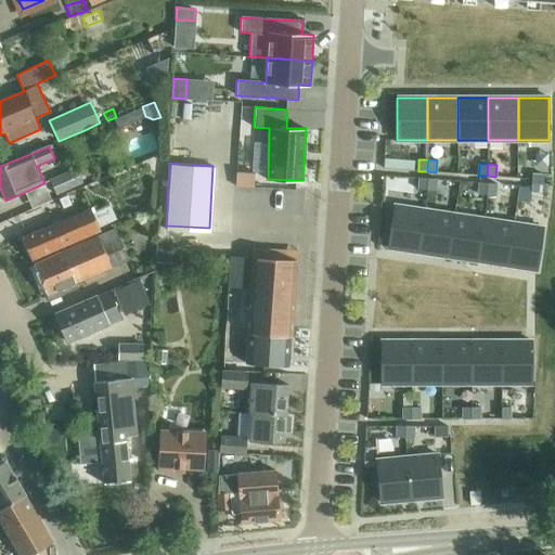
[(50,179),(56,194),(82,182),(76,167),(50,179)]
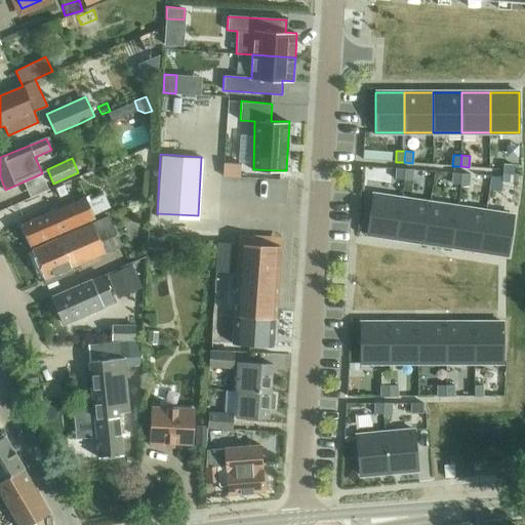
[(224,161),(223,175),(239,176),(240,162),(224,161)]
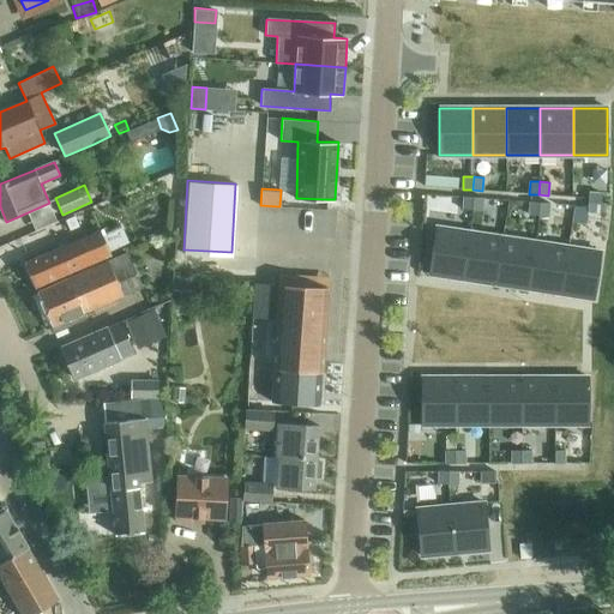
[(588,199),(588,203),(601,203),(602,193),(588,193),(588,199)]
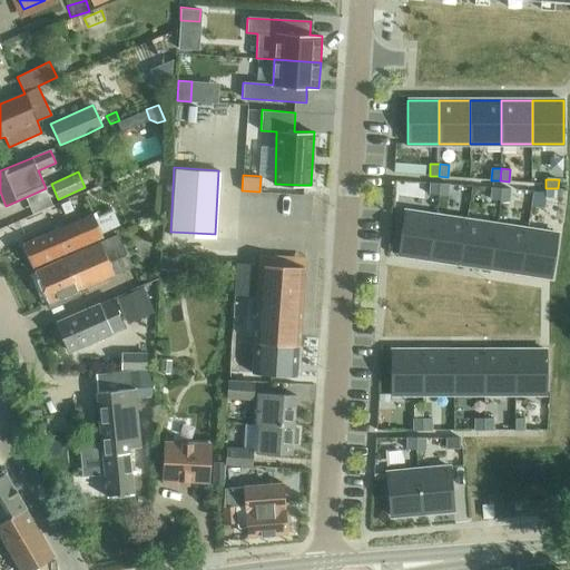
[(439,196),(440,183),(431,183),(430,195),(439,196)]
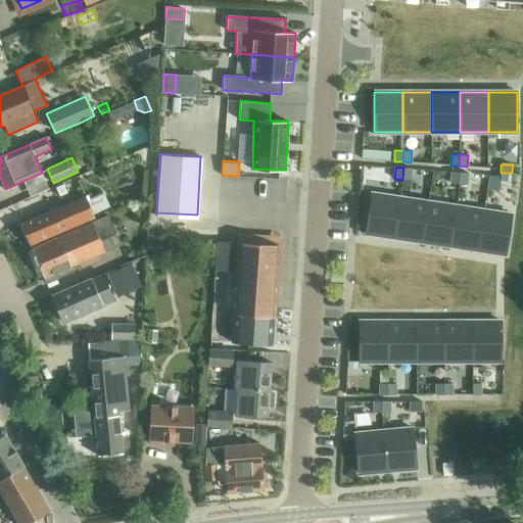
[(412,169),(403,168),(402,180),(411,180),(412,169)]
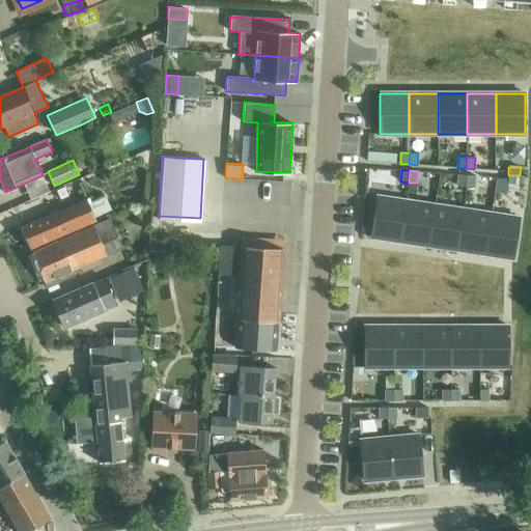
[(466,187),(467,174),(458,174),(457,186),(466,187)]
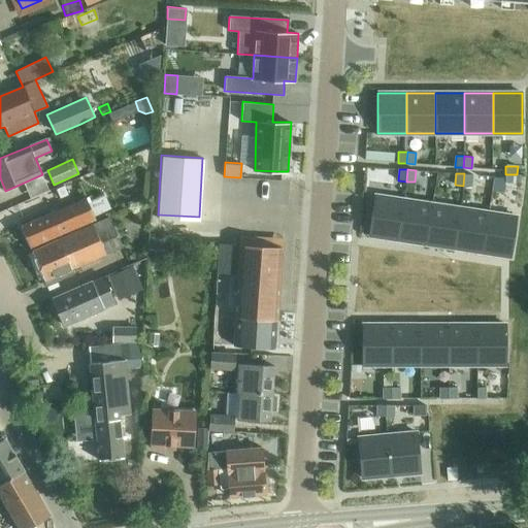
[(472,174),(464,173),(463,186),(471,186),(472,174)]
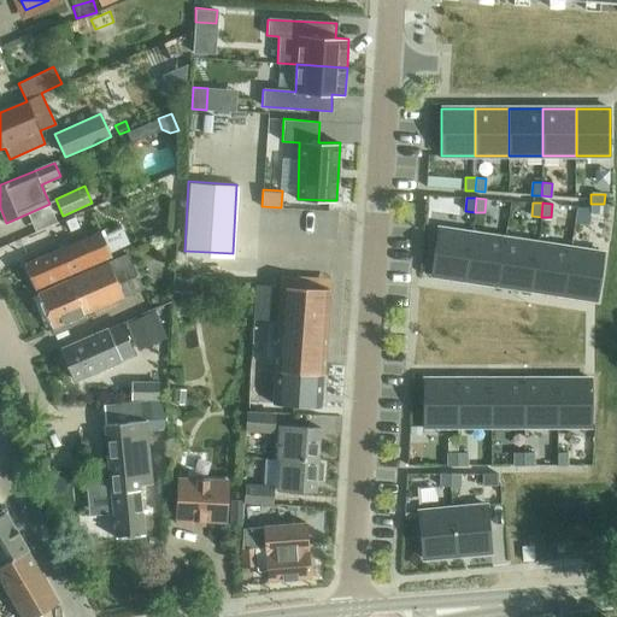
[(603,213),(604,204),(591,204),(589,207),(589,213),(603,213)]
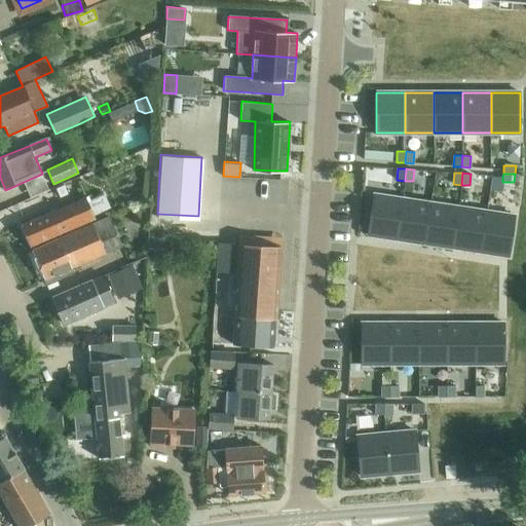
[(491,176),(490,190),(501,191),(502,182),(502,177),(491,176)]
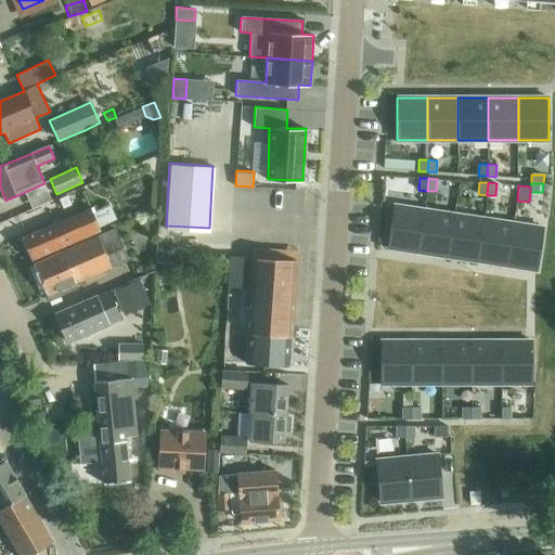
[(99,227),(116,219),(110,205),(92,213),(90,208),(22,237),(31,260),(100,231),(99,227)]
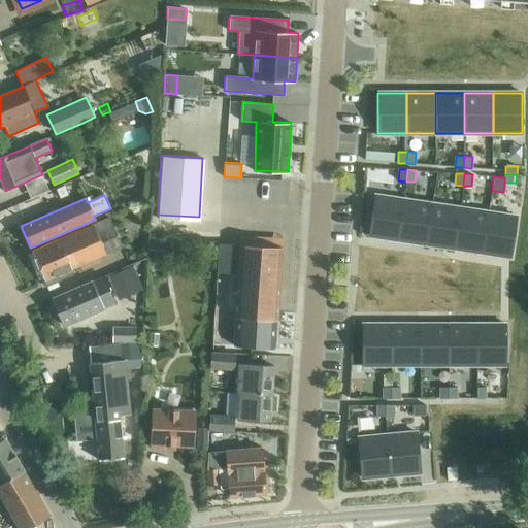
[(397,239),(402,200),(374,196),(368,235),(397,239)]
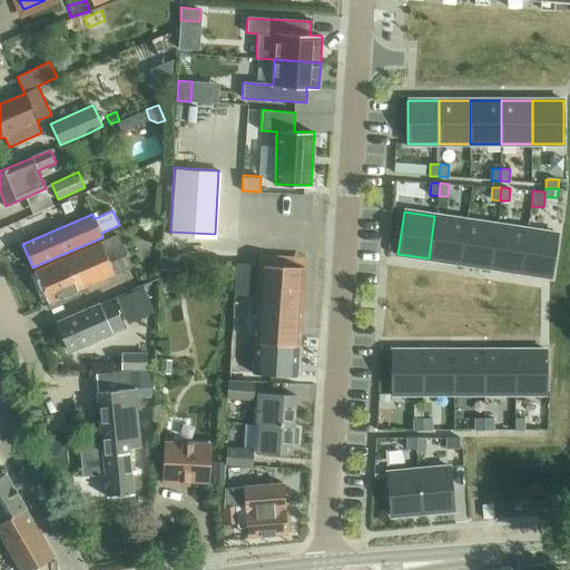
[(459,263),(465,220),(434,216),(429,258),(459,263)]
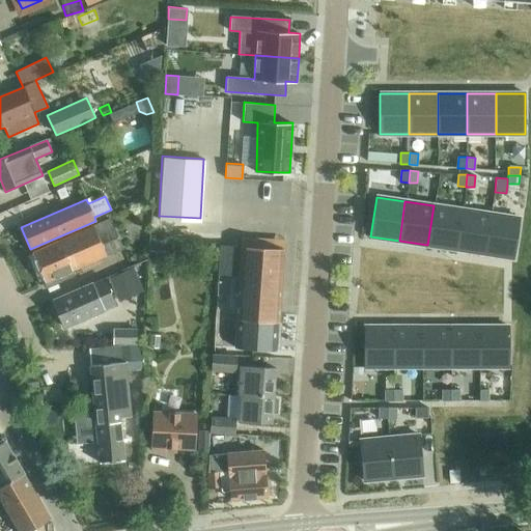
[(456,249),(463,210),(434,205),(427,245),(456,249)]
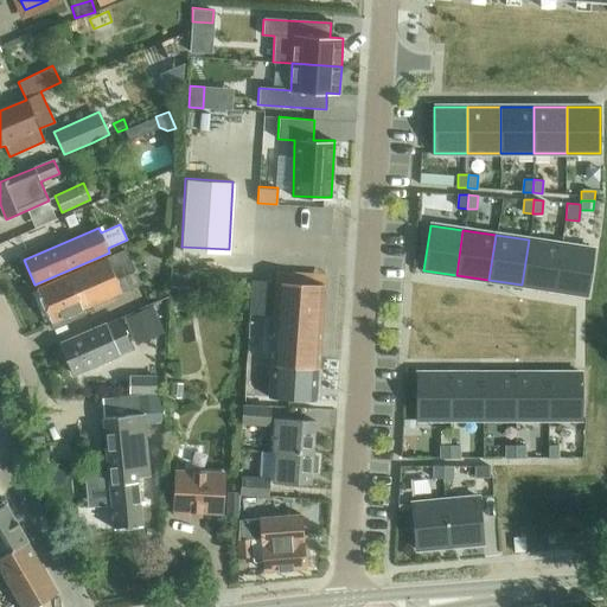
[(555,291),(561,244),(529,240),(522,285),(555,291)]
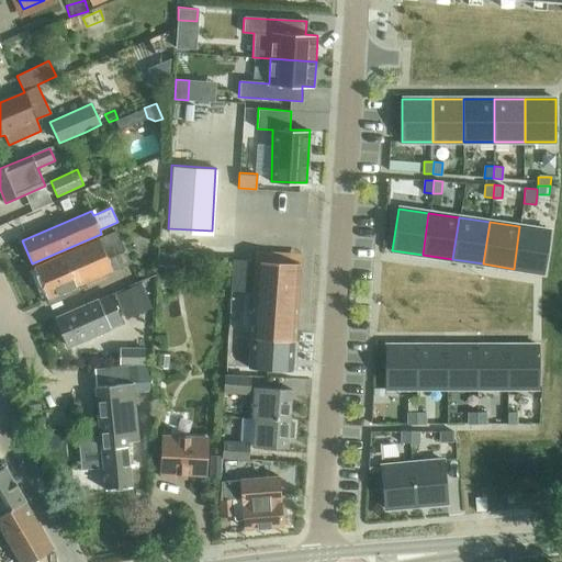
[(550,231),(519,226),(514,269),(543,273),(550,231)]
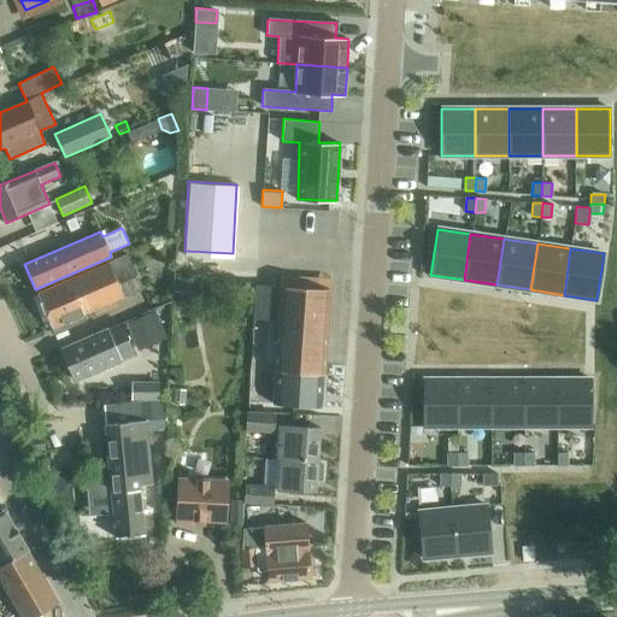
[(36,294),(54,334),(88,319),(84,315),(144,288),(137,276),(129,254),(36,294)]
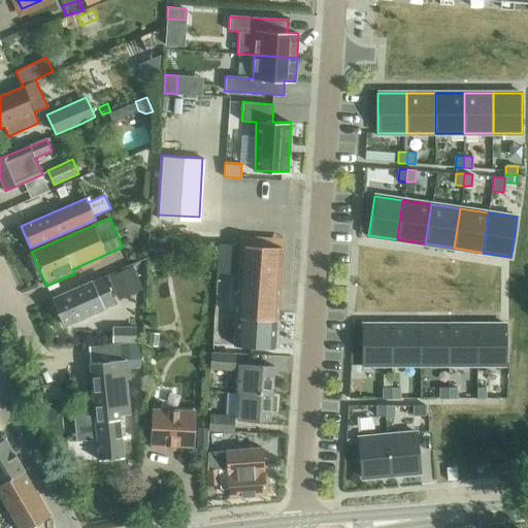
[(151,235),(150,249),(170,251),(171,237),(151,235)]
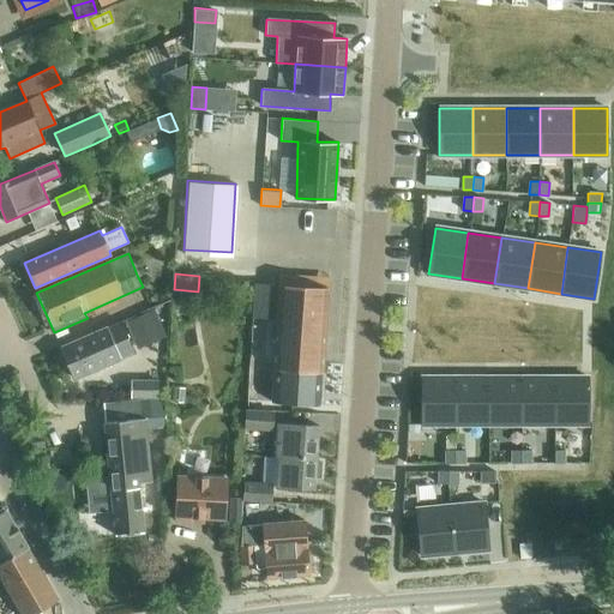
[(257,286),(254,318),(277,319),(276,344),(274,369),(272,402),(294,403),(320,404),(323,362),(324,347),(327,289),(280,287),(257,286)]
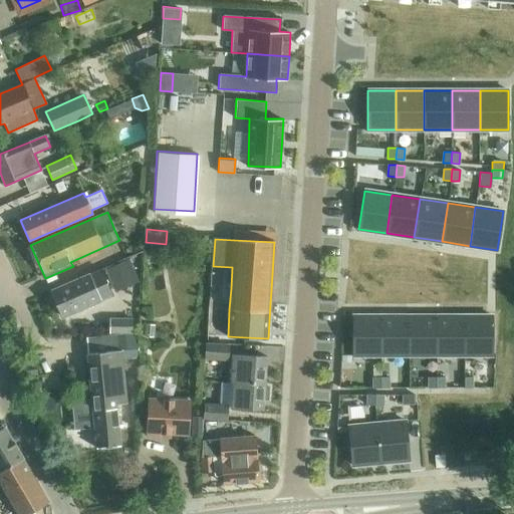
[(131,258),(106,269),(115,291),(140,281),(131,258)]
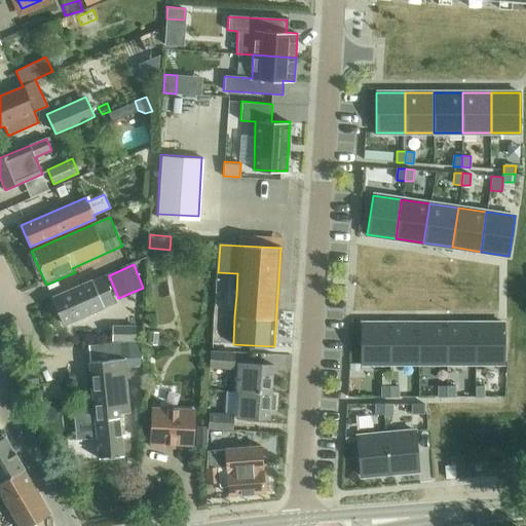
[(103,306),(115,301),(104,277),(92,283),(91,280),(51,298),(64,325),(104,307),(103,306)]
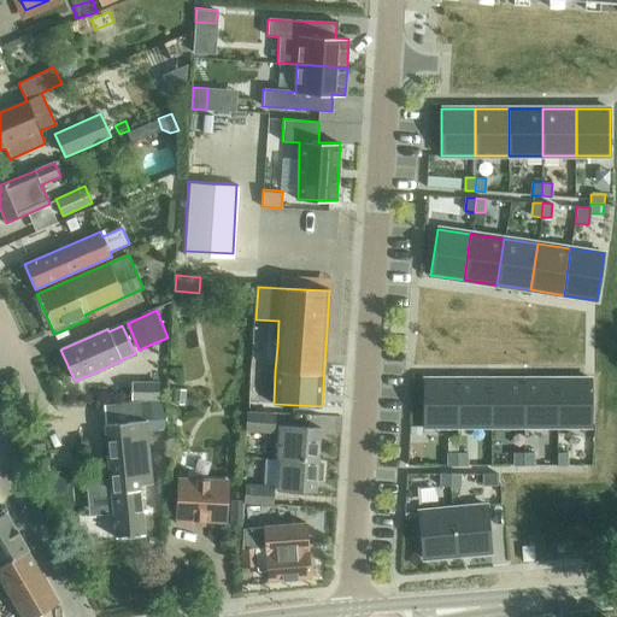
[(591,378),(558,380),(558,427),(592,427),(591,378)]
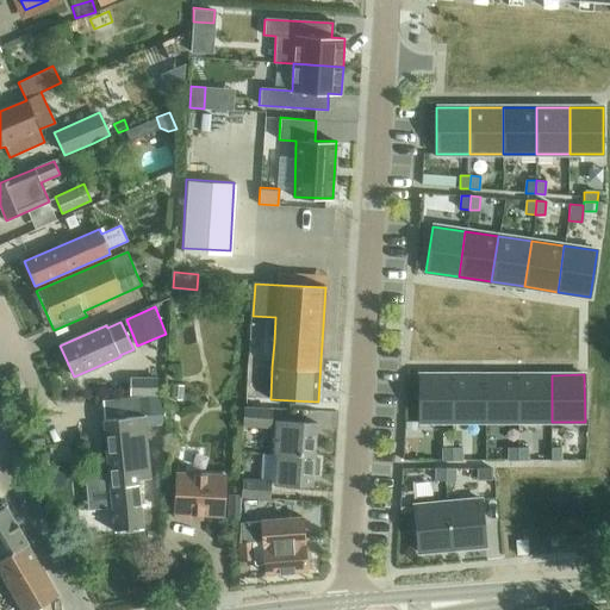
[(452,422),(452,375),(418,375),(418,422),(452,422)]
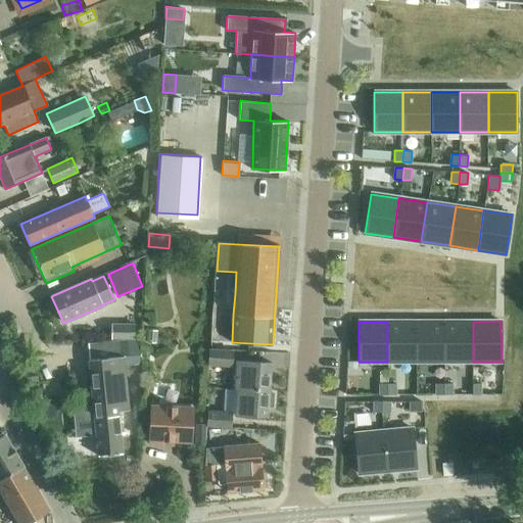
[(416,362),(416,322),(387,322),(387,362),(416,362)]
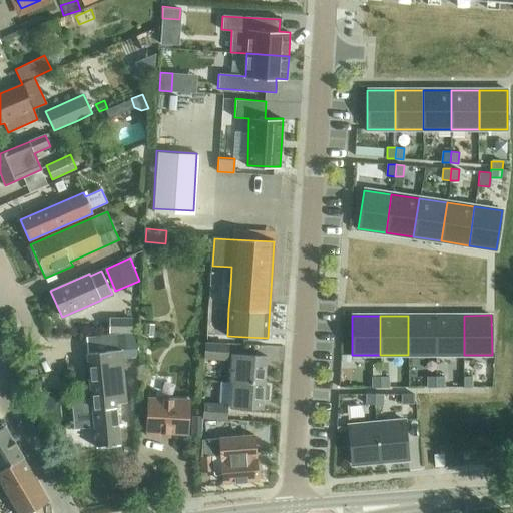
[(436,355),(436,316),(408,316),(408,355),(436,355)]
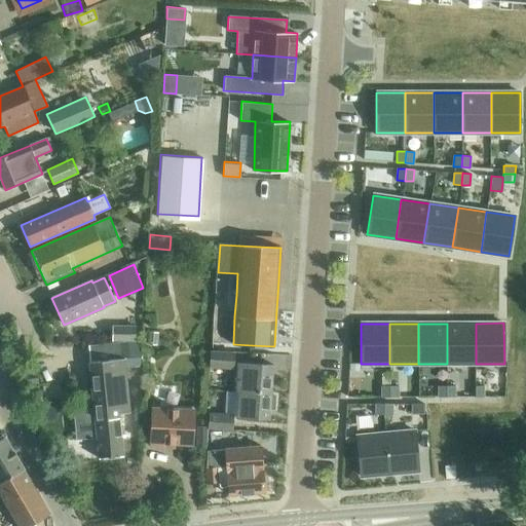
[(476,364),(476,324),(447,324),(447,364),(476,364)]
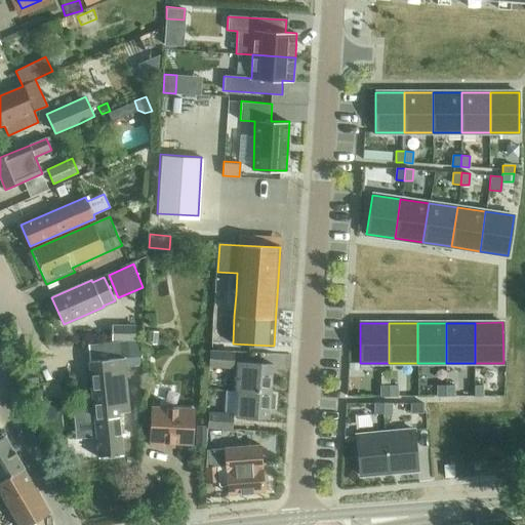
[(113,325),(113,339),(135,339),(135,325),(113,325)]
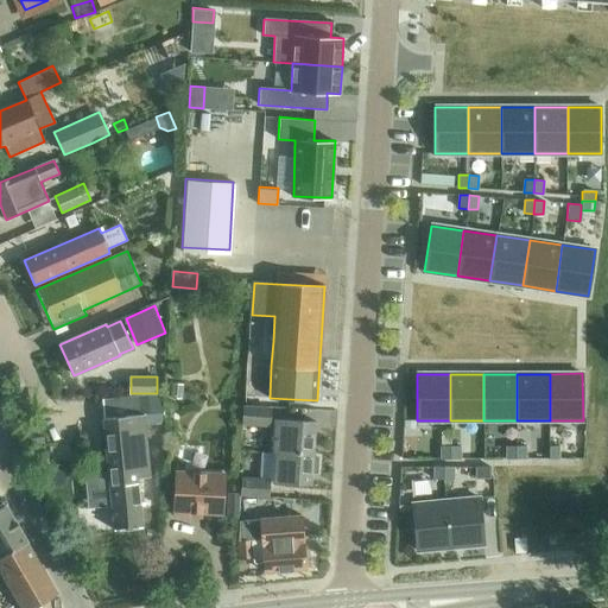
[(108,473),(86,474),(86,487),(109,485),(114,531),(143,527),(138,477),(150,476),(145,425),(164,423),(162,399),(162,394),(140,397),(140,398),(140,400),(102,404),(103,419),(102,419),(108,473)]
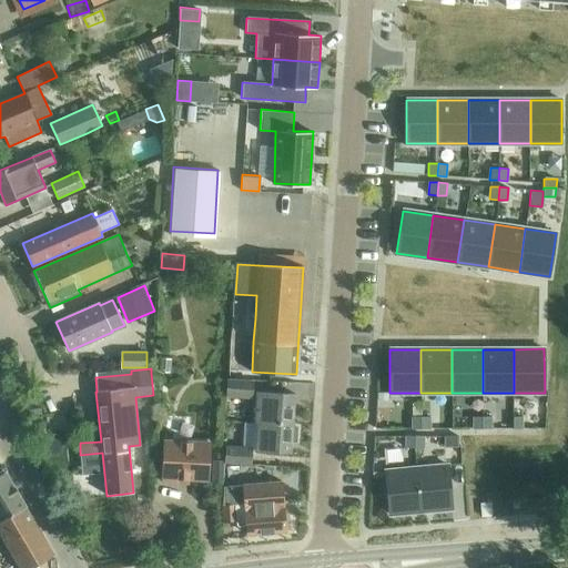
[(231,379),(230,385),(229,396),(252,397),(253,381),(231,379)]
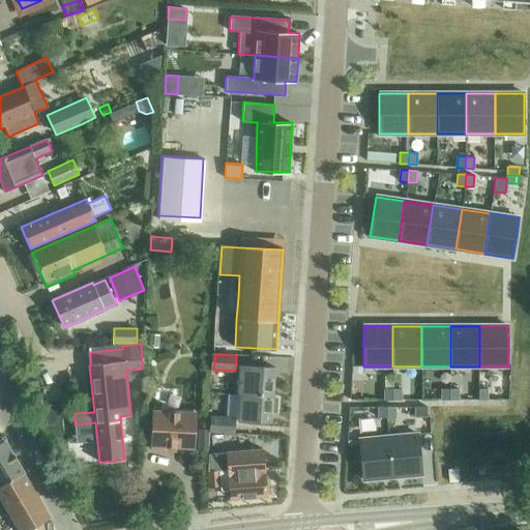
[(240,369),(238,392),(273,395),(275,367),(245,365),(245,369),(240,369)]
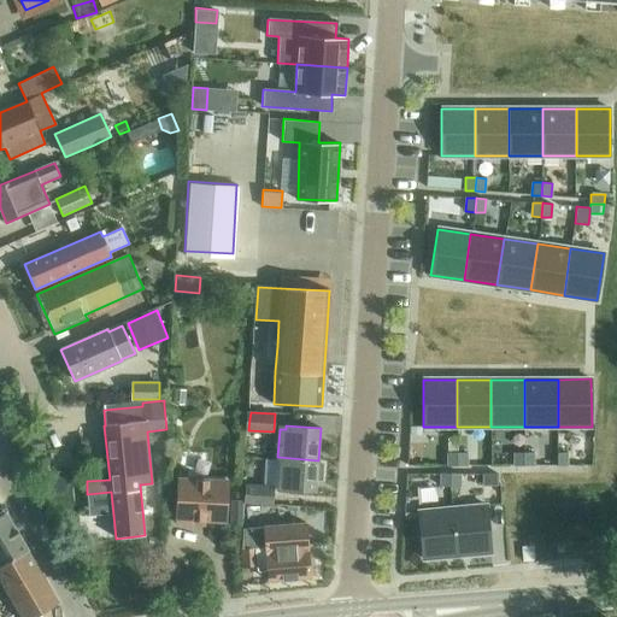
[(457,466),(458,452),(447,452),(447,466),(457,466)]
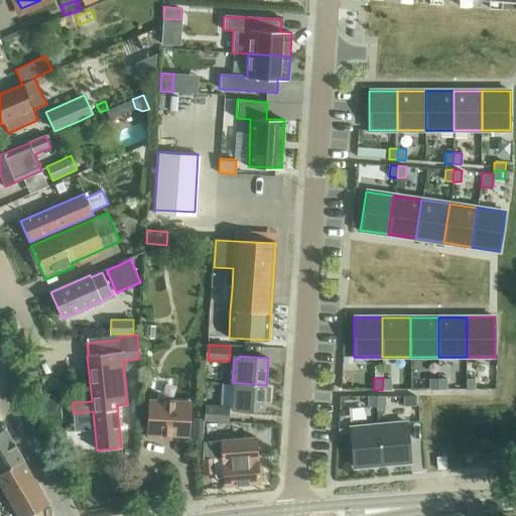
[(391,379),(383,378),(382,390),(390,390),(391,379)]
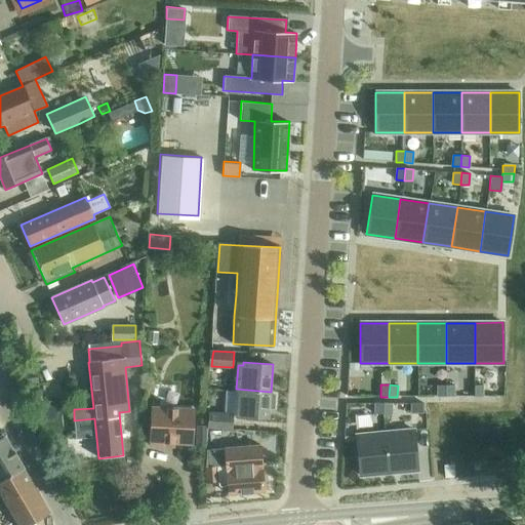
[(445,397),(446,385),(438,385),(437,397),(445,397)]
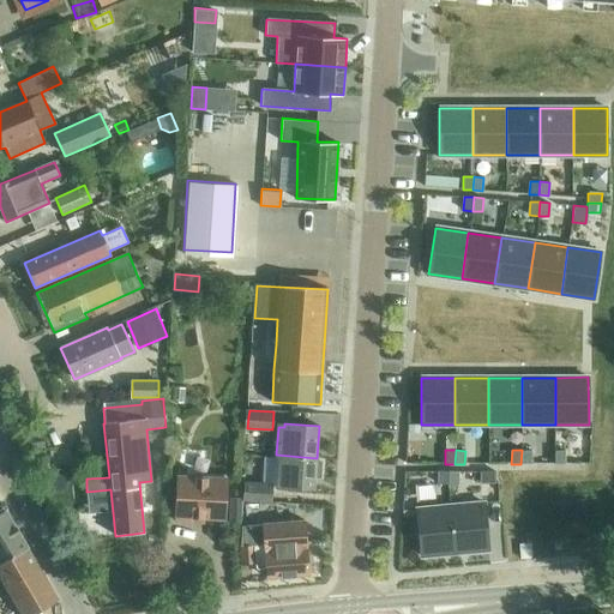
[(531,450),(522,450),(521,464),(531,464),(531,450)]
